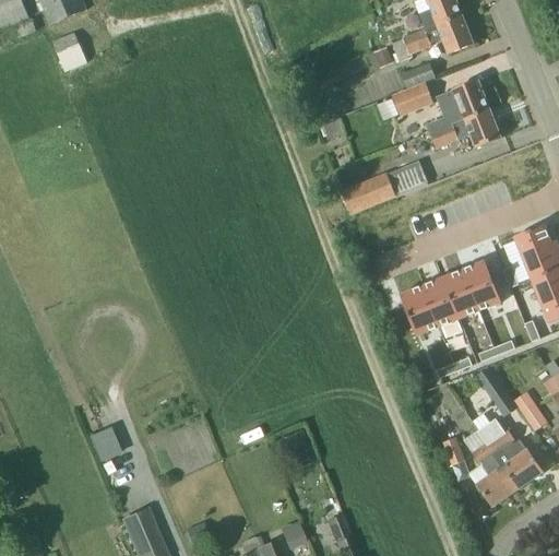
[(0,0),(0,28),(30,16),(22,0),(0,0)]
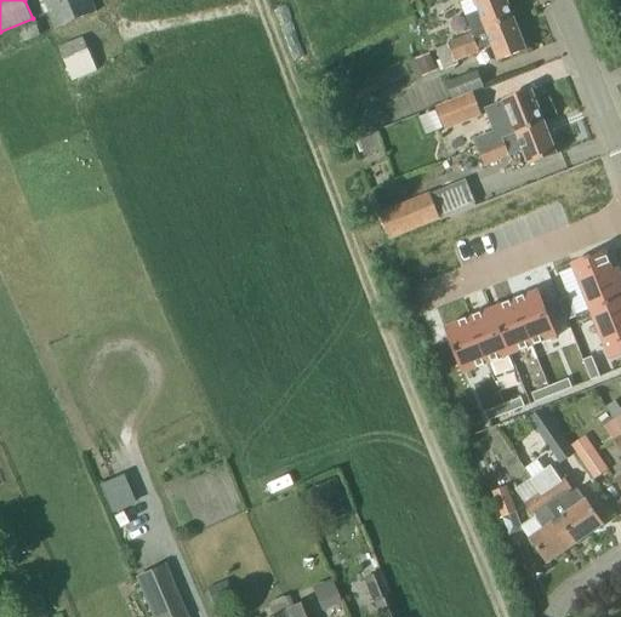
[(46,0),(57,26),(96,10),(91,0),(46,0)]
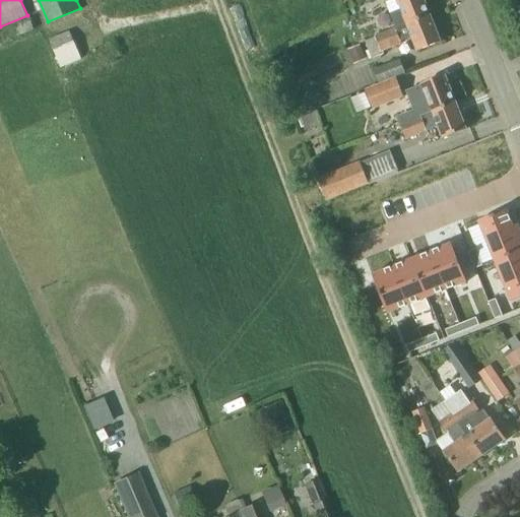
[(390,13),(396,26),(407,22),(431,13),(425,0),(398,0),(402,9),(390,13)]
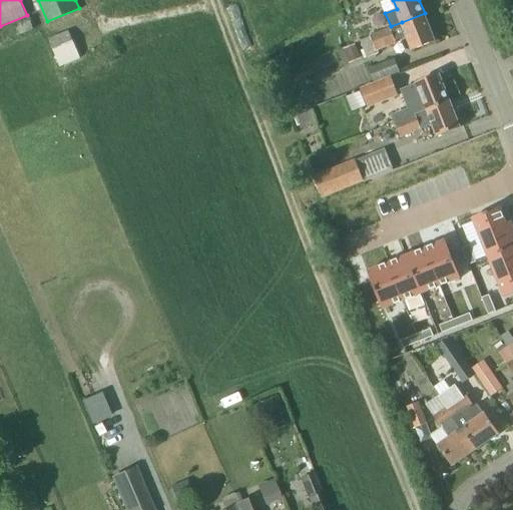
[(391,26),(395,38),(407,34),(412,48),(435,40),(425,13),(402,22),(391,26)]
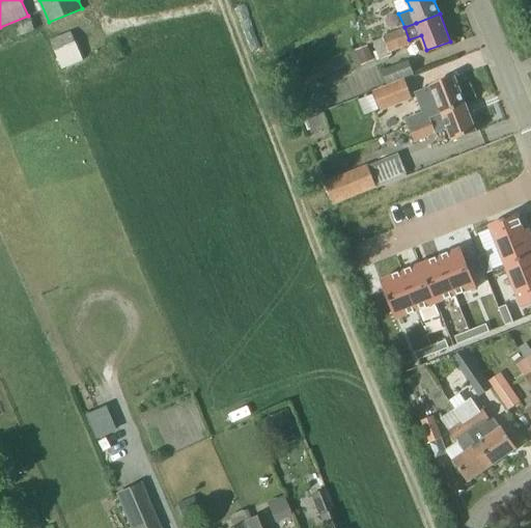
[(15,23),(20,34),(35,28),(30,17),(15,23)]
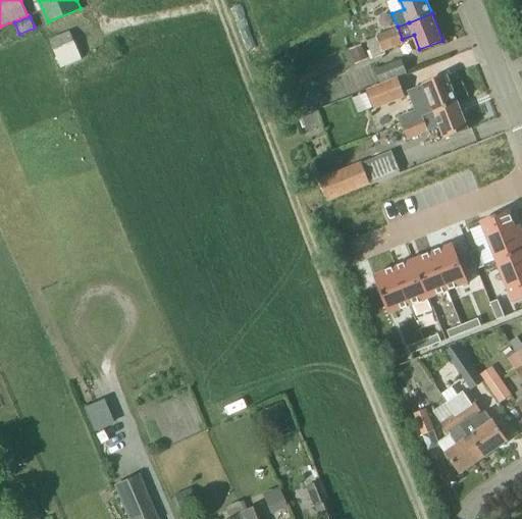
[(387,31),(393,45),(403,41),(402,39),(398,27),(387,31)]
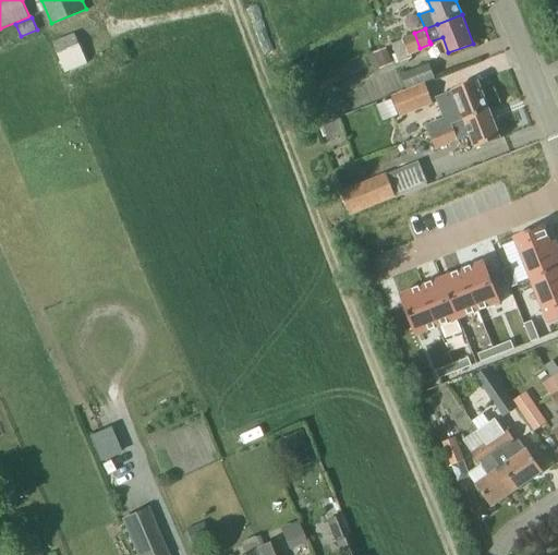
[(53,39),(65,70),(86,61),(73,31),(53,39)]
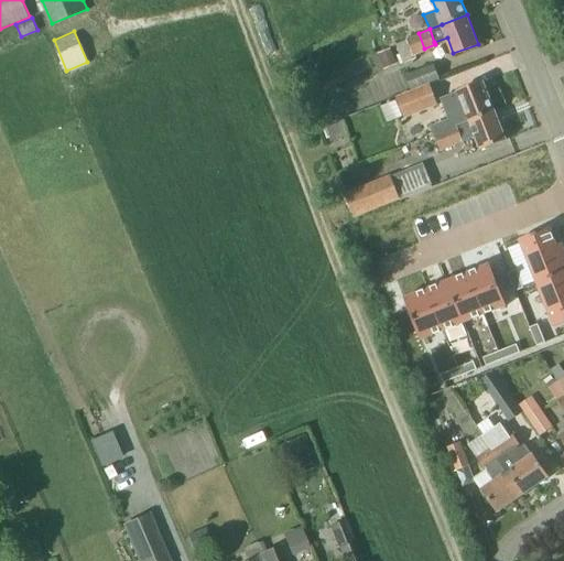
[(419,33),(408,38),(408,39),(413,53),(424,49),(419,33)]
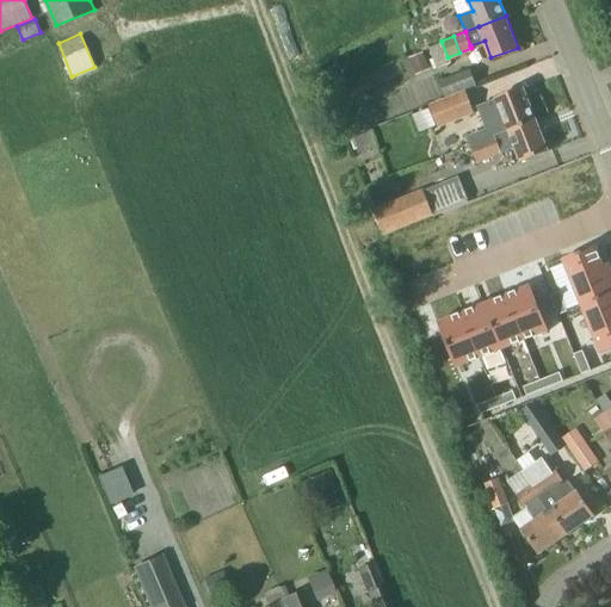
[(442,42),(442,41),(427,47),(434,66),(449,60),(448,57),(442,42)]
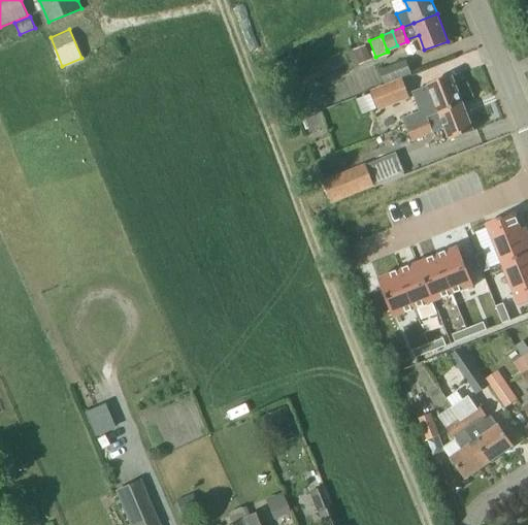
[(365,43),(354,48),(359,62),(370,57),(365,43)]
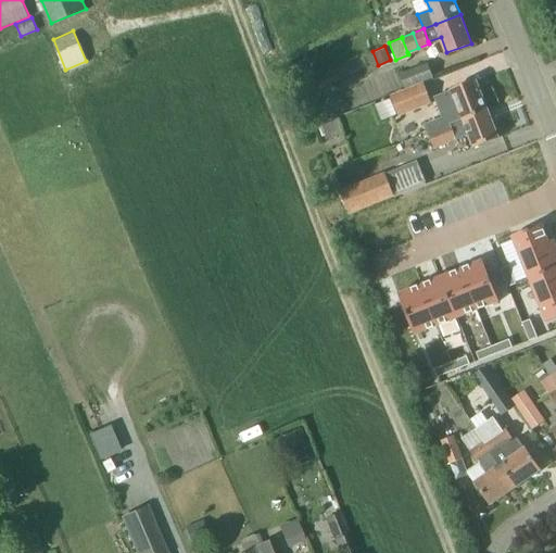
[(397,72),(404,87),(421,80),(431,77),(426,62),(397,72)]
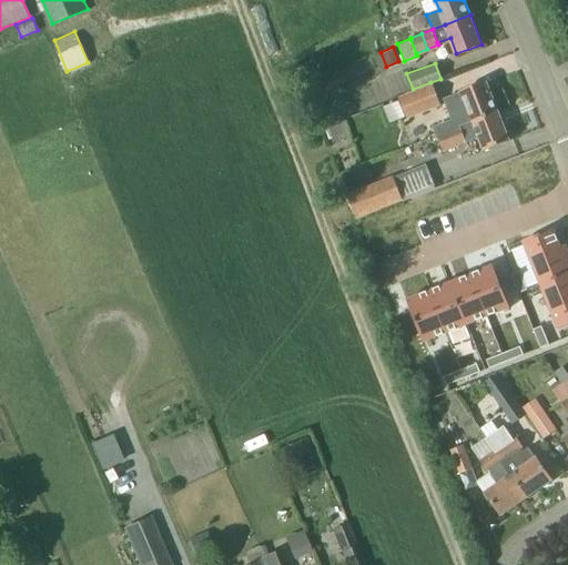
[(435,125),(438,132),(449,128),(497,110),(486,80),(462,89),(462,91),(445,97),(454,118),(435,125)]
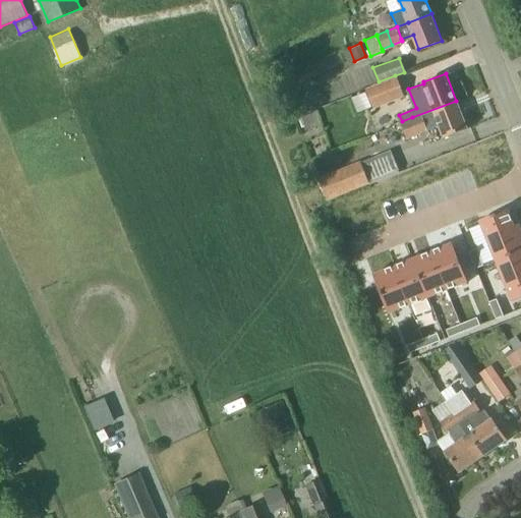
[(379,81),(363,88),(368,102),(370,107),(403,95),(395,75),(379,81)]
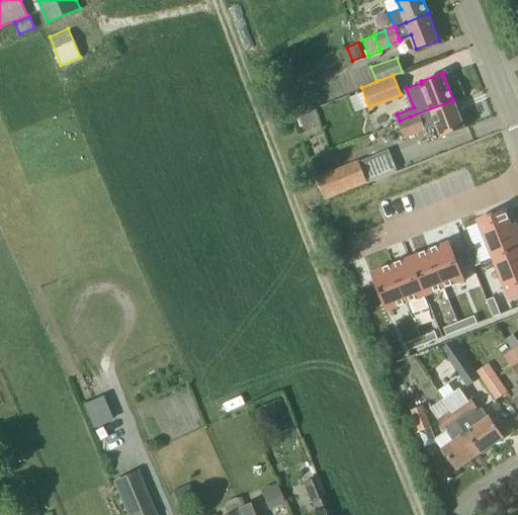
[(366,101),(361,87),(347,92),(352,106),(366,101)]
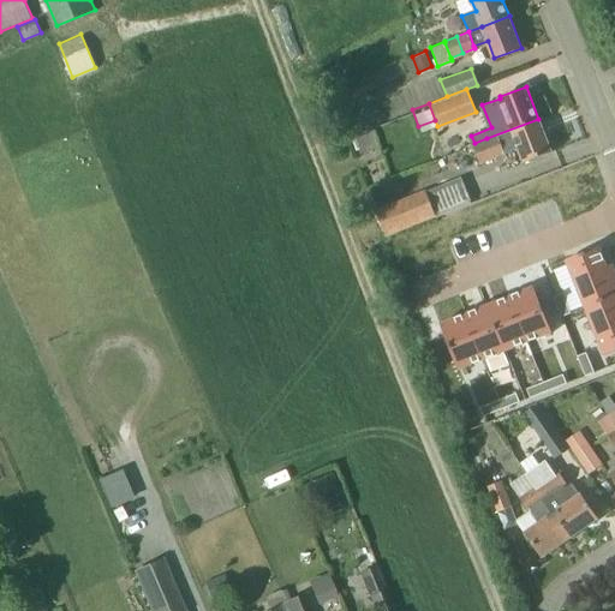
[(487,138),(493,155),(518,145),(524,161),(551,151),(538,119),(487,138)]
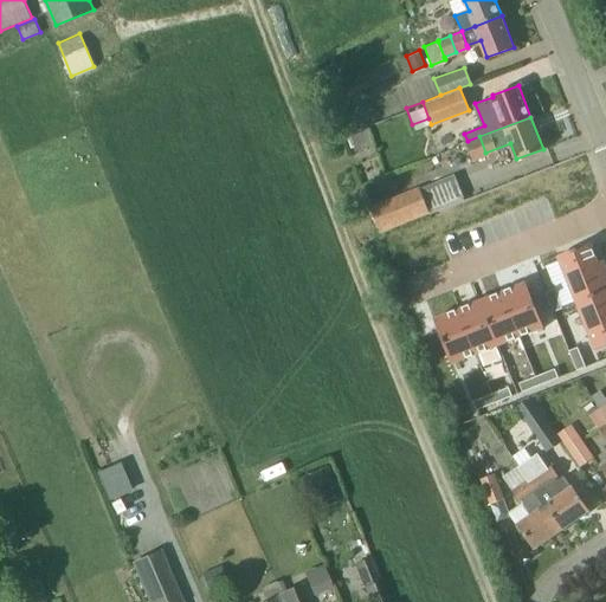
[(485,153),(479,136),(468,141),(474,157),(485,153)]
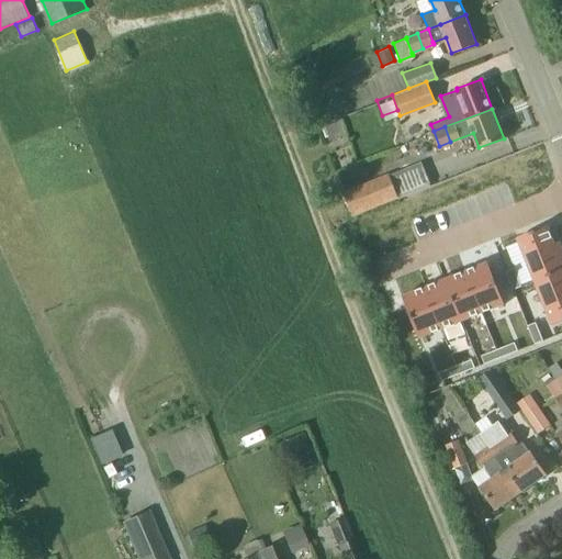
[(345,189),(355,215),(397,198),(388,171),(345,189)]
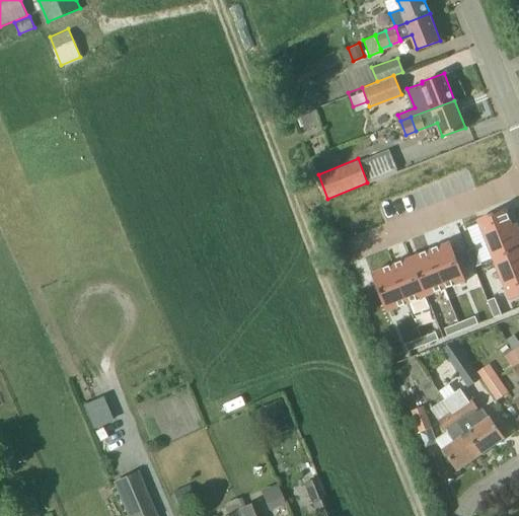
[(505,207),(476,219),(492,259),(518,247),(518,228),(516,222),(512,224),(505,207)]
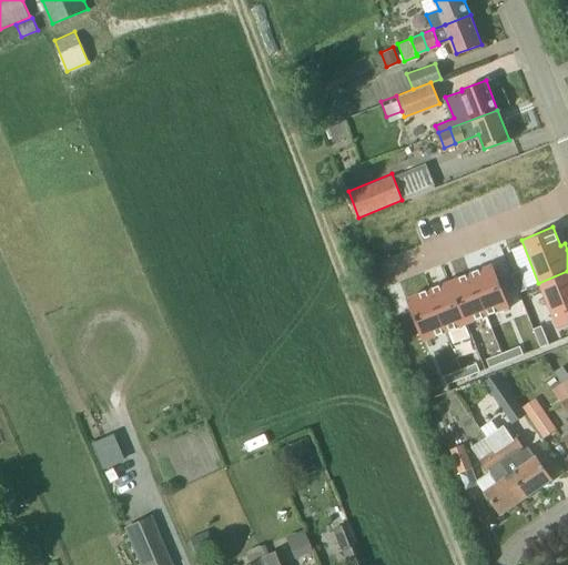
[(492,263),(468,273),(486,316),(509,306),(492,263)]
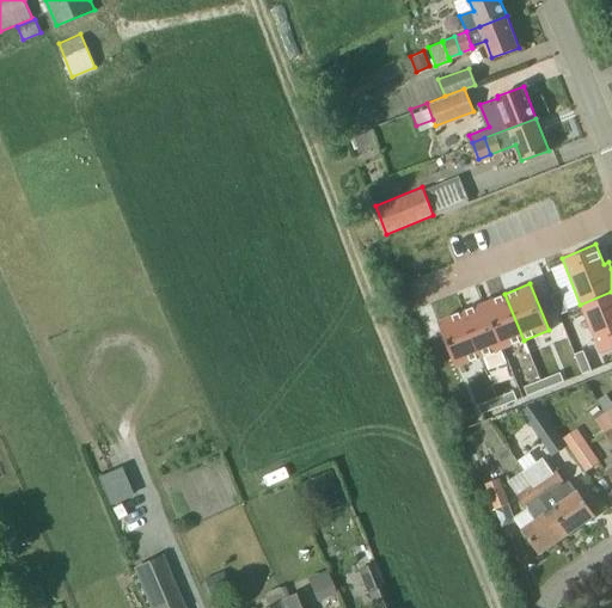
[(558,290),(550,294),(558,314),(567,311),(558,290)]
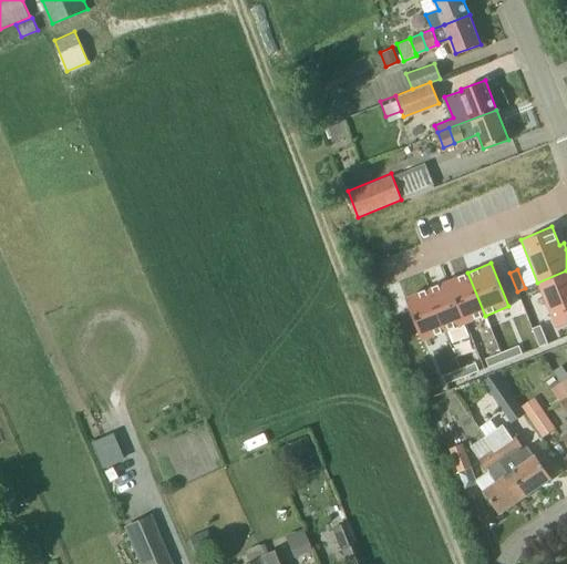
[(566,270),(537,283),(555,327),(566,321),(566,270)]
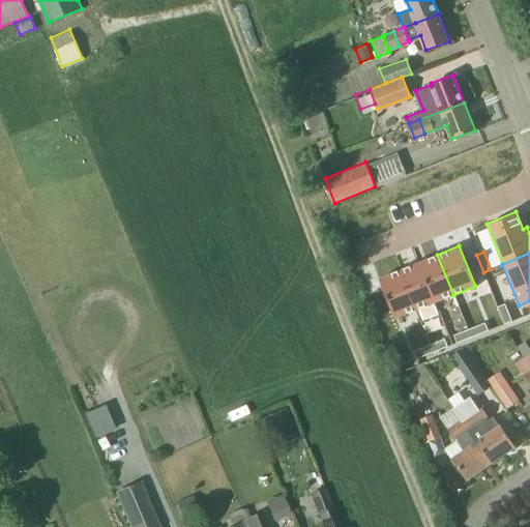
[(437,255),(418,262),(435,302),(453,295),(437,255)]
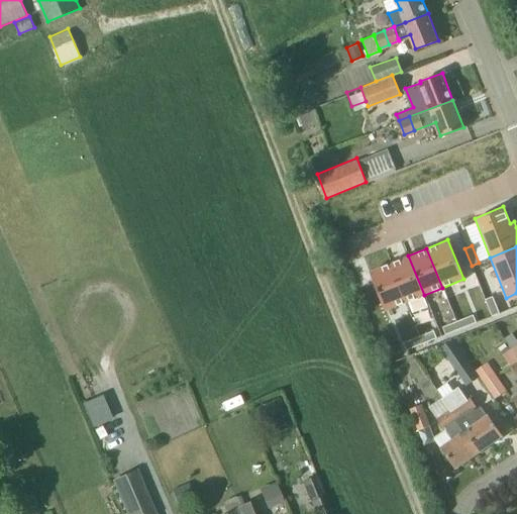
[(408,255),(391,263),(406,302),(424,295),(408,255)]
